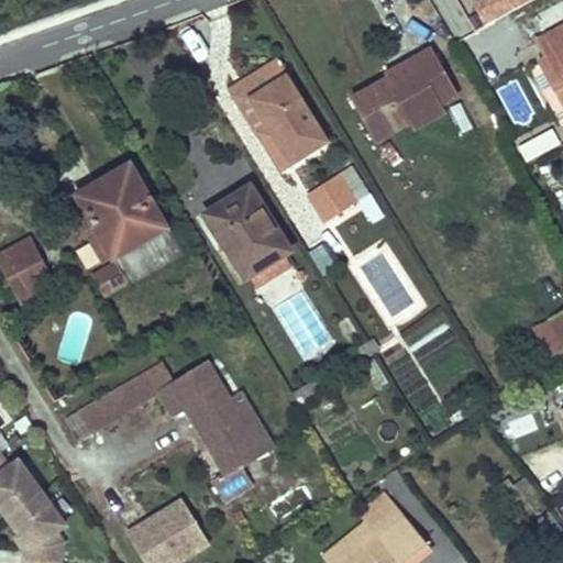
[(464,0),(475,24),(528,0),(464,0)]
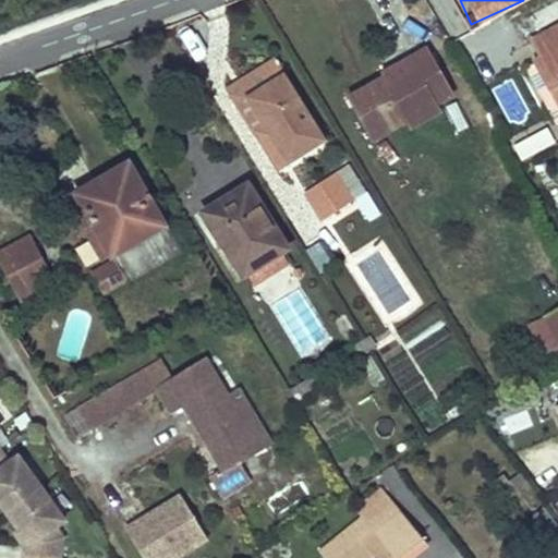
[(557,0),(552,0),(528,13),(536,29),(557,16),(557,0)]
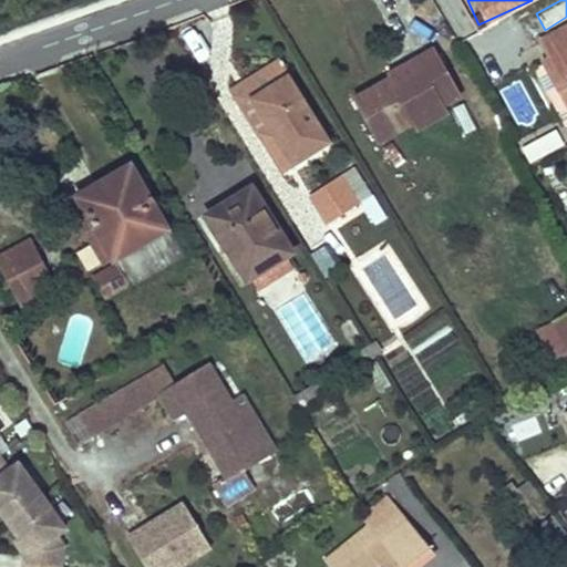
[(467,7),(450,13),(461,39),(477,32),(467,7)]
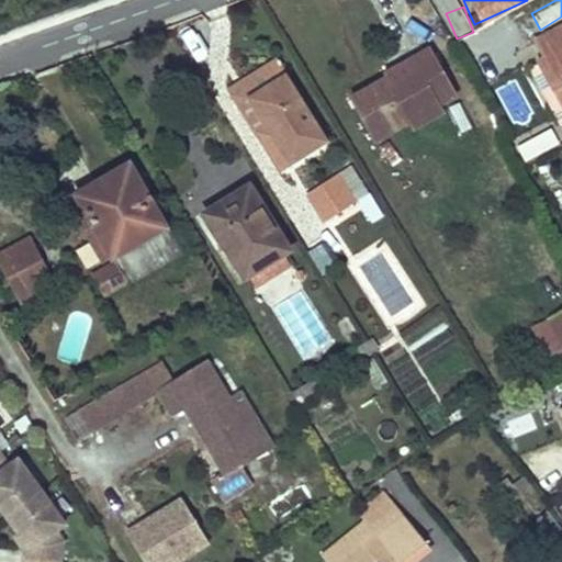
[(561,25),(536,38),(544,55),(535,59),(537,64),(529,67),(559,123),(561,121),(561,25)]
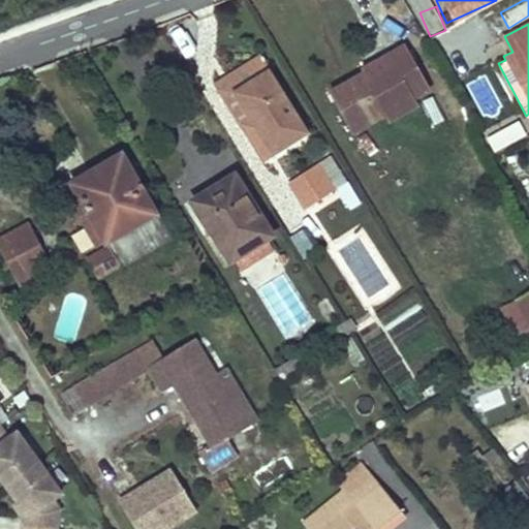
[(402,45),(385,55),(391,63),(334,95),(353,128),(387,110),(391,114),(413,102),(409,96),(427,87),(402,45)]
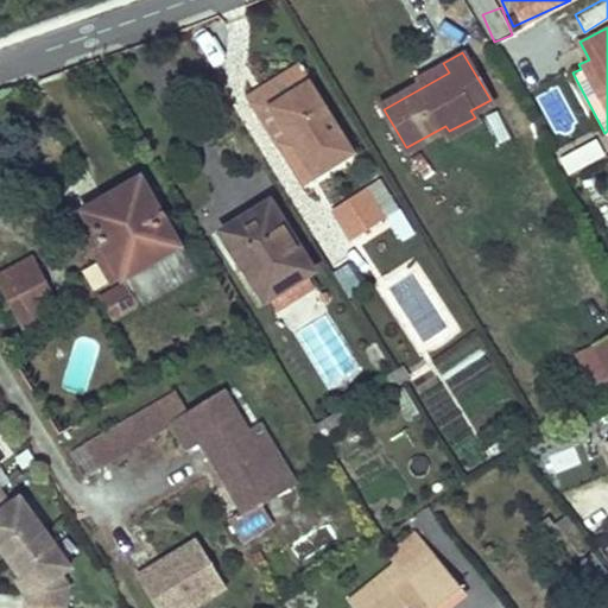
[(418,80),(379,102),(384,109),(449,73),(443,63),(416,77),(418,80)]
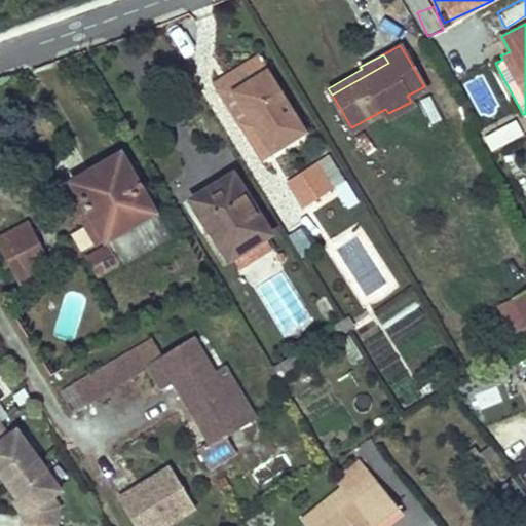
[(237,127),(245,123),(251,119),(235,91),(267,74),(264,70),(267,69),(260,57),(212,87),(237,127)]
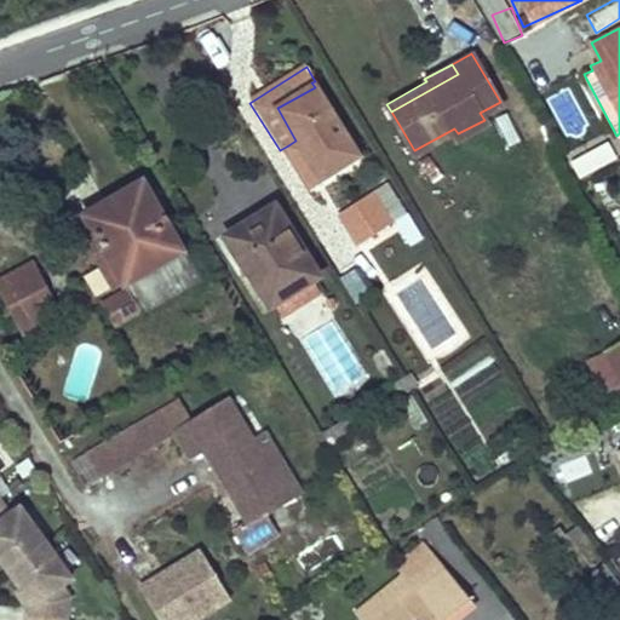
[(288,145),(310,183),(357,154),(315,87),(277,108),(296,141),(288,145)]
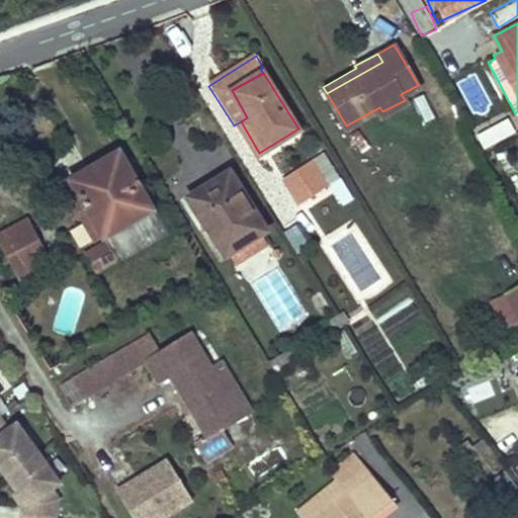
[(509,117),(476,132),(482,148),(515,134),(509,117)]
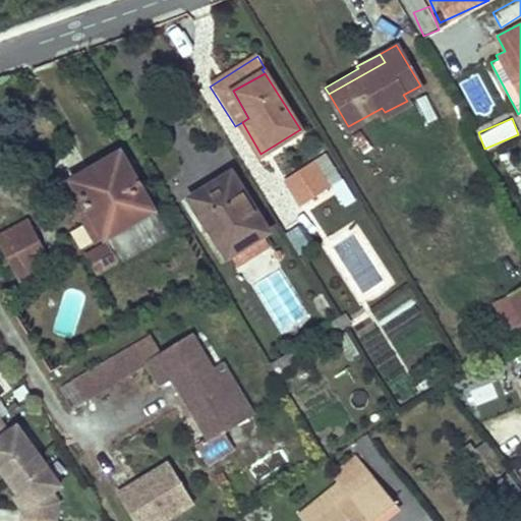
[(100,164),(71,180),(82,199),(105,239),(107,242),(90,253),(100,271),(165,232),(120,158),(102,168),(100,164)]
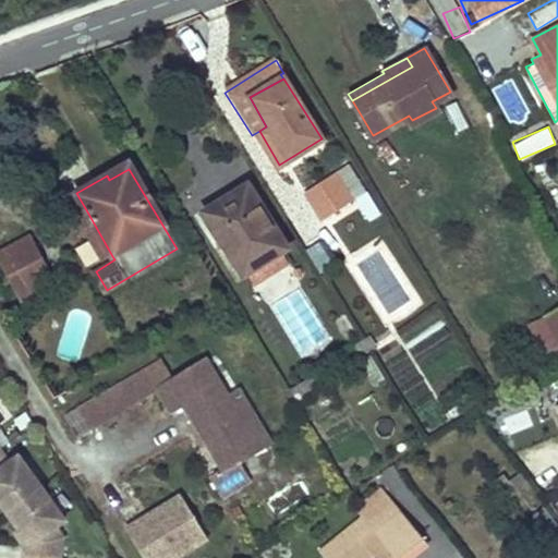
[(332,176),(304,193),(320,219),(346,203),(338,191),(341,189),(332,176)]
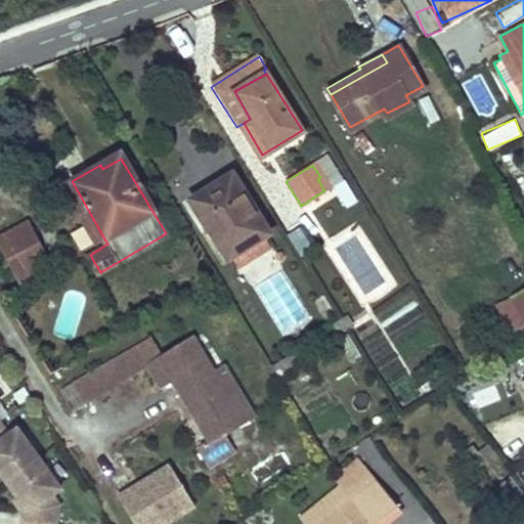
[(230,174),(190,198),(226,256),(261,234),(266,231),(230,174)]
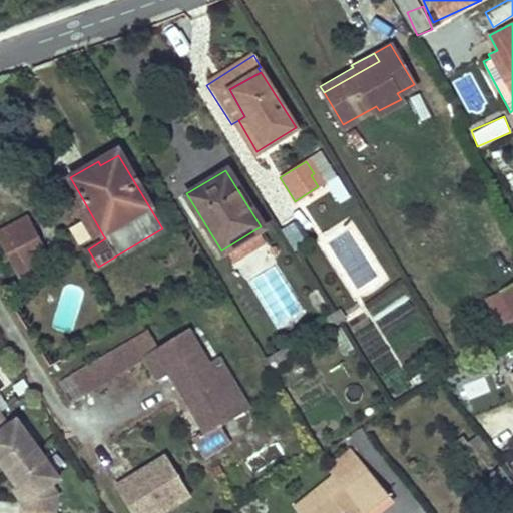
[(81,196),(71,203),(93,241),(103,235),(81,196)]
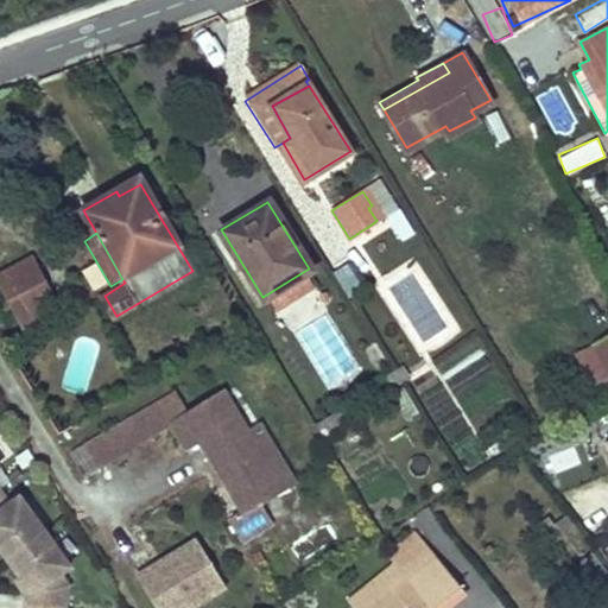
[(32,258),(0,273),(0,278),(25,329),(59,310),(32,258)]
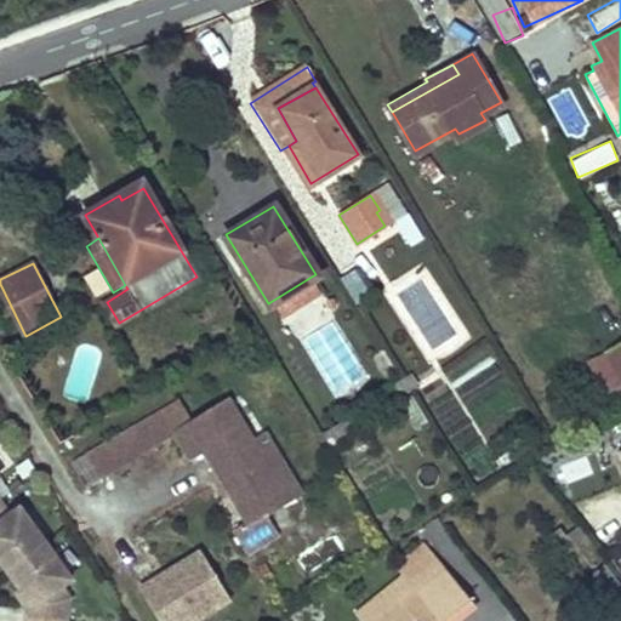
[(319,296),(309,278),(268,303),(279,320),(319,296)]
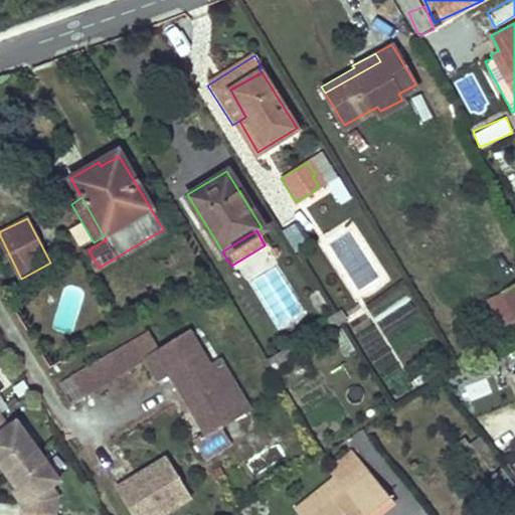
[(514,286),(501,294),(514,320),(514,286)]
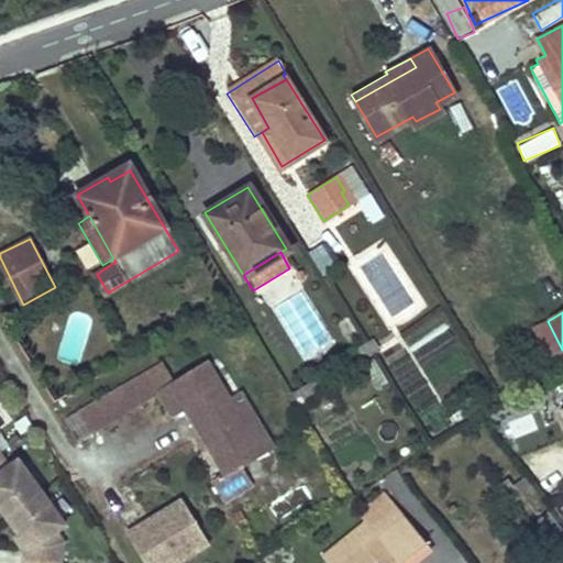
[(163,362),(81,408),(96,430),(159,393),(172,414),(188,404),(225,468),(272,443),(244,396),(230,404),(206,361),(173,379),(163,362)]
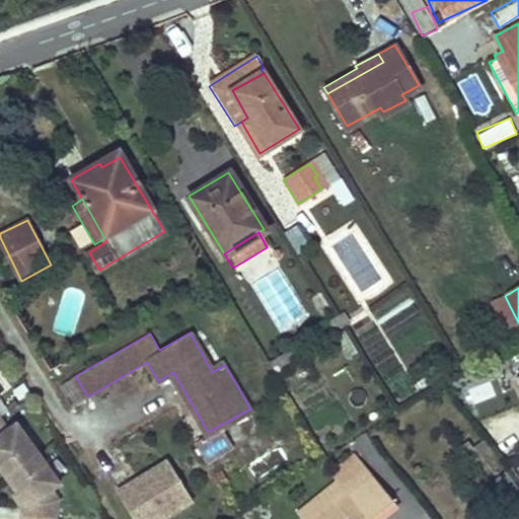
[(0,468),(15,491),(25,505),(21,508),(19,518),(53,518),(56,500),(49,490),(58,484),(15,426),(7,432),(0,422),(0,468)]
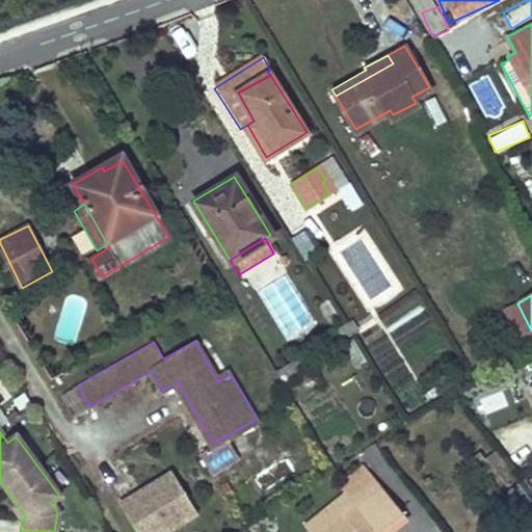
[(136,531),(169,531),(169,530),(198,519),(179,471),(122,495),(136,531)]
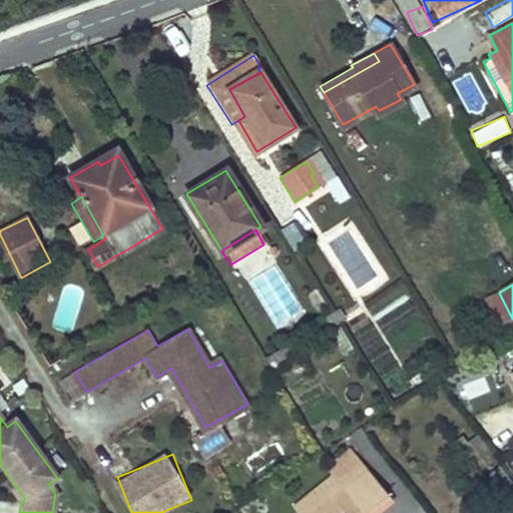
[(512,484),(499,467),(484,479),(500,500),(512,488),(512,484)]
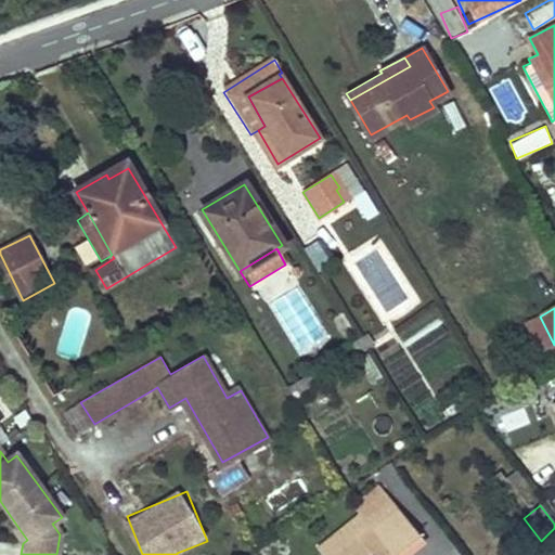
[(397,508),(339,554),(396,554),(420,536),(397,508)]
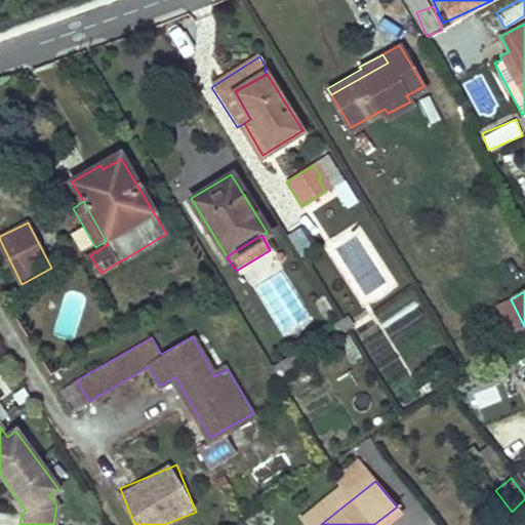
[(15,496),(11,499),(22,514),(26,511),(15,496)]
